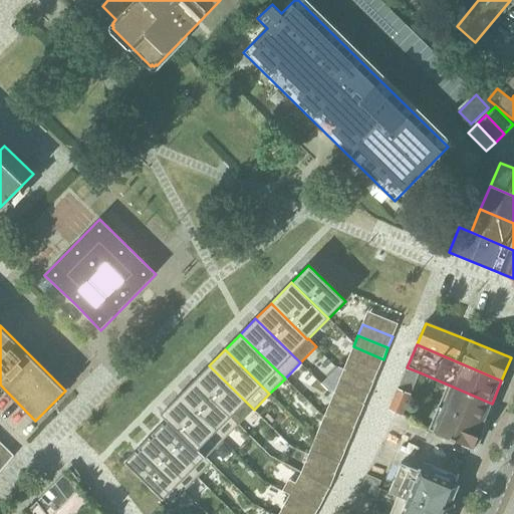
[(373,381),(378,370),(348,358),(343,369),(373,381)]
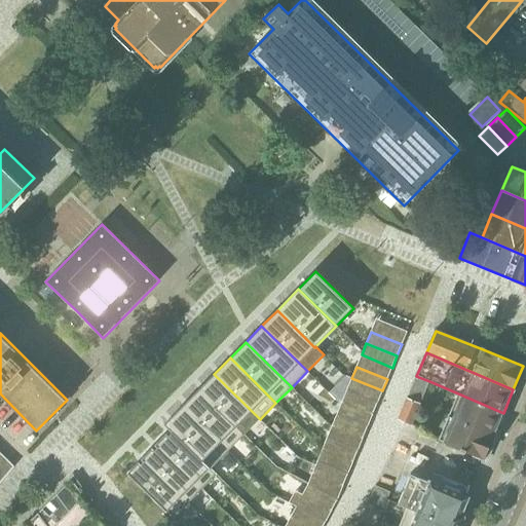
[(260,419),(214,374),(198,390),(245,436),(260,419)]
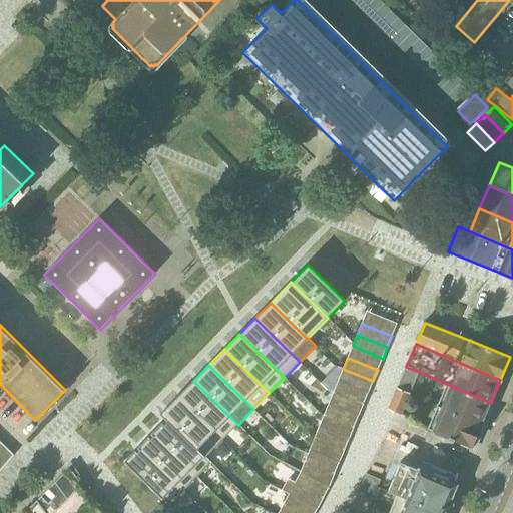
[(406,367),(397,388),(410,393),(419,372),(406,367)]
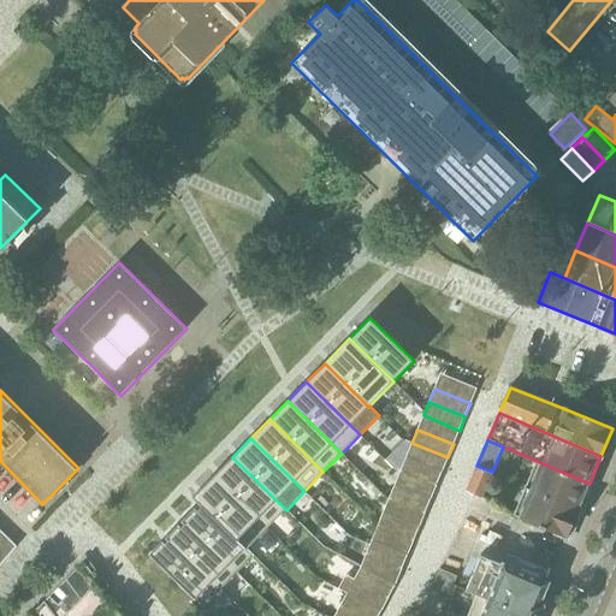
[(214,475),(267,528),(286,510),(232,457),(214,475)]
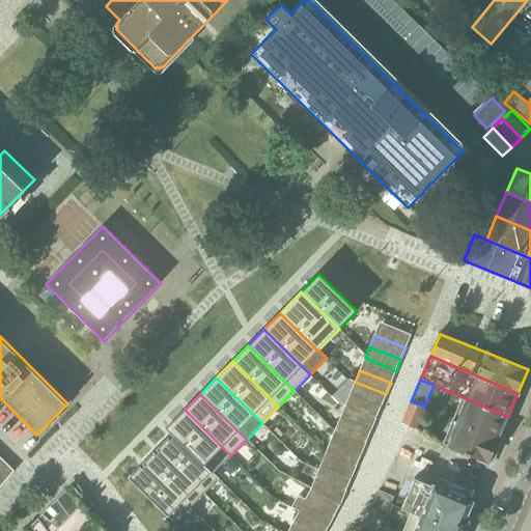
[(376,418),(382,407),(351,394),(345,406),(376,418)]
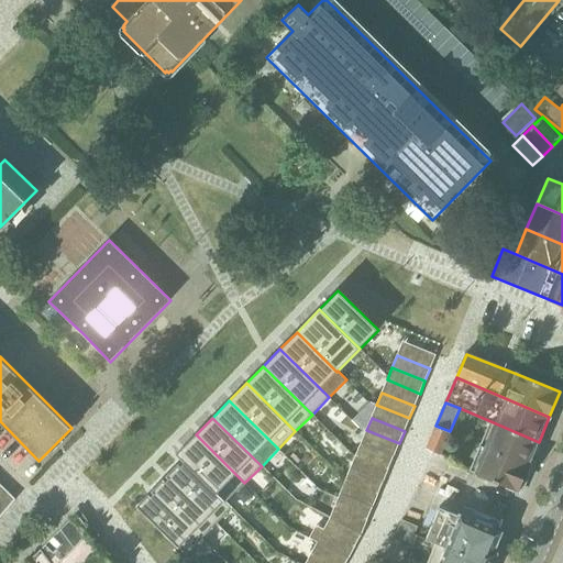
[(490,421),(481,446),(529,466),(539,442),(490,421)]
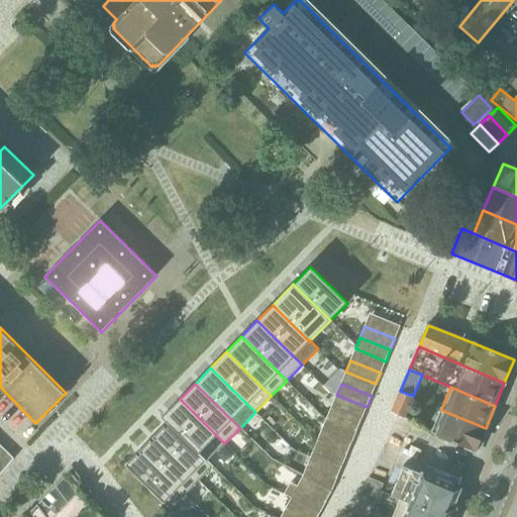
[(391,412),(399,415),(405,417),(413,396),(400,391),(391,412)]
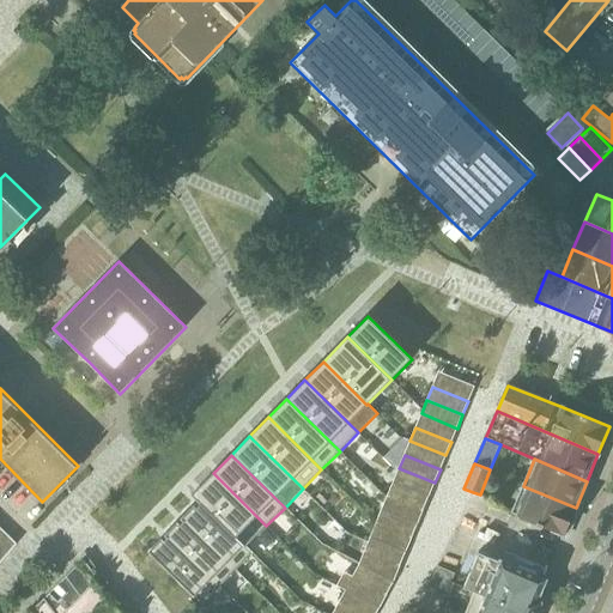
[(213,473),(193,493),(204,505),(246,546),(266,526),(213,473)]
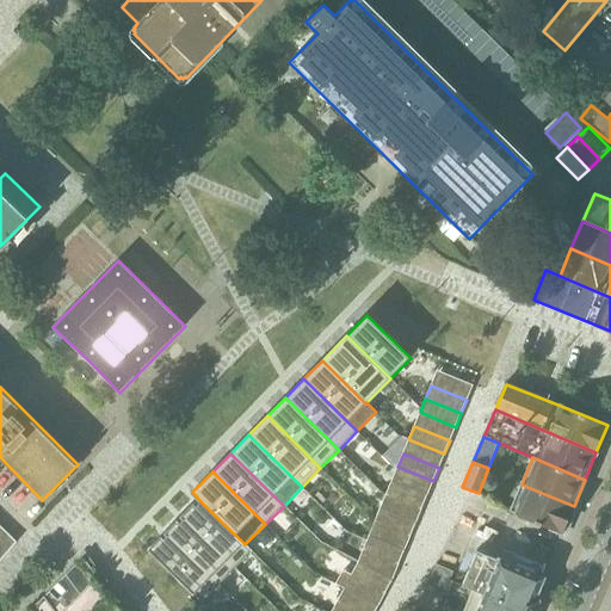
[(386,494),(421,508),(427,495),(392,481),(386,494)]
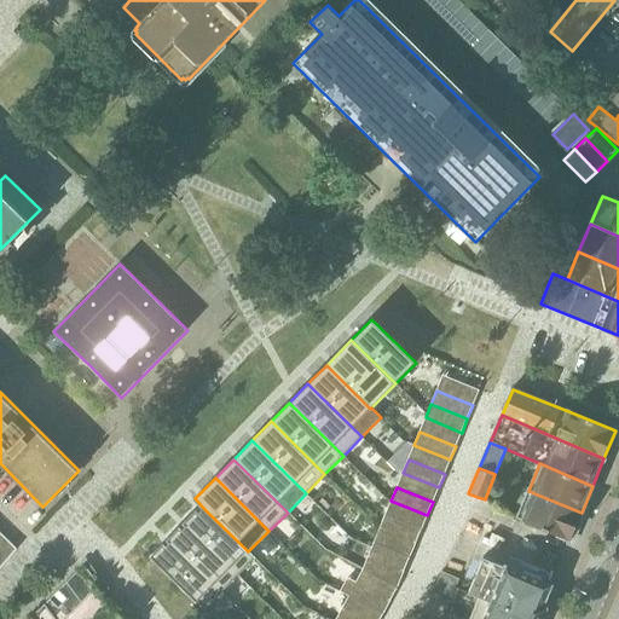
[(582,513),(528,491),(516,518),(571,539),(582,513)]
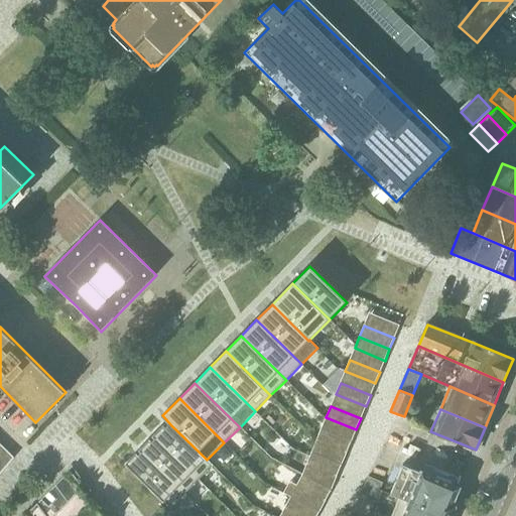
[(207,460),(171,425),(167,429),(163,425),(153,434),(158,438),(200,480),(214,466),(207,460)]
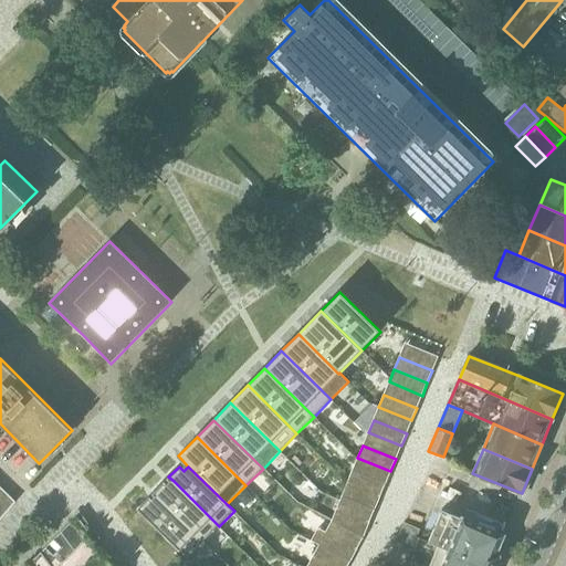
[(347,483),(380,496),(385,484),(353,471),(347,483)]
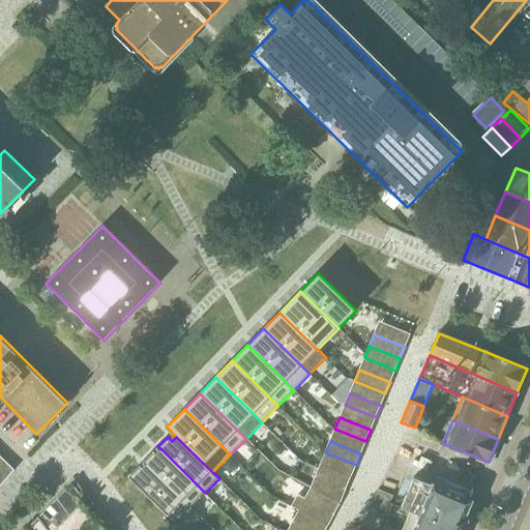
[(205,493),(163,450),(158,454),(153,450),(144,461),(148,465),(190,507),(205,493)]
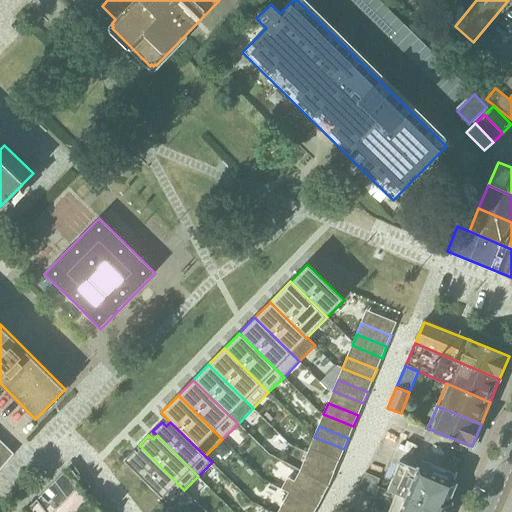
[(0,469),(14,454),(0,440),(0,469)]
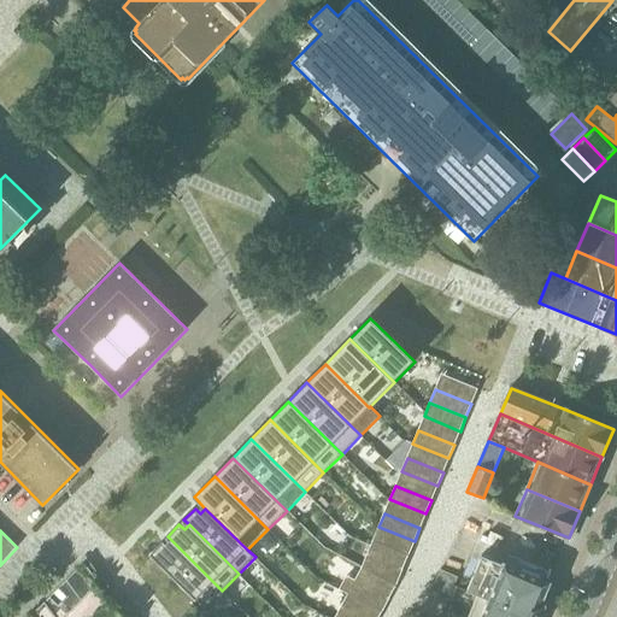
[(222,591),(172,541),(168,546),(162,541),(151,553),(205,607),(222,591)]
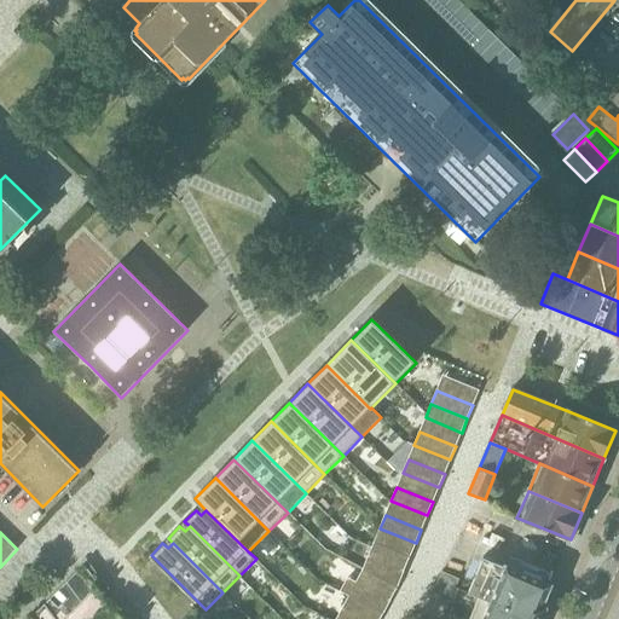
[(368,556),(404,571),(410,557),(374,543),(368,556)]
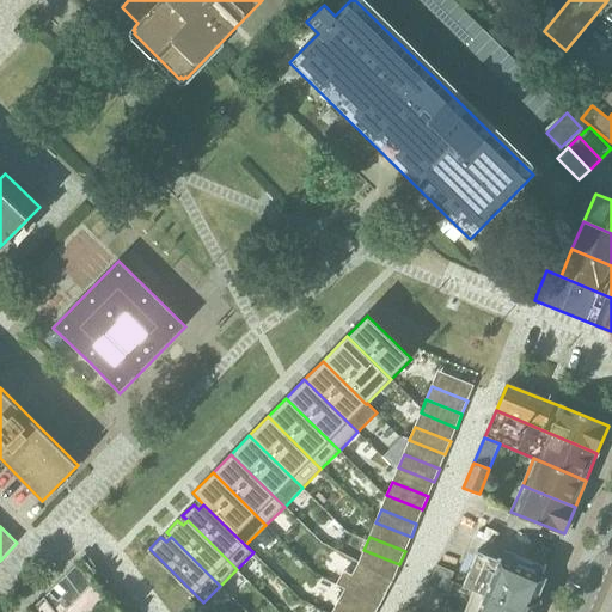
[(463,587),(473,592),(522,611),(534,611),(540,601),(536,600),(545,579),(537,576),(540,565),(505,550),(501,561),(478,550),(463,587)]
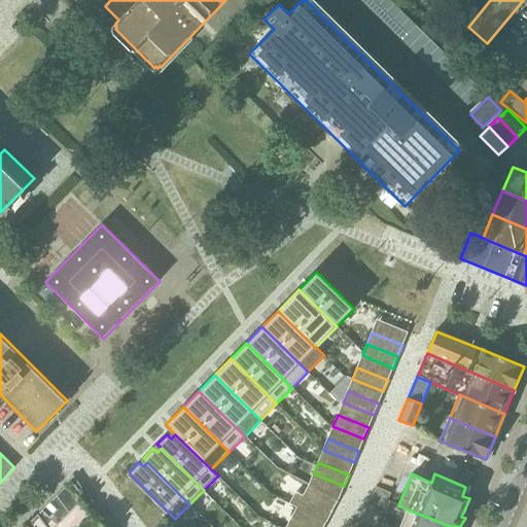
[(88,526),(98,515),(72,480),(25,526),(88,526)]
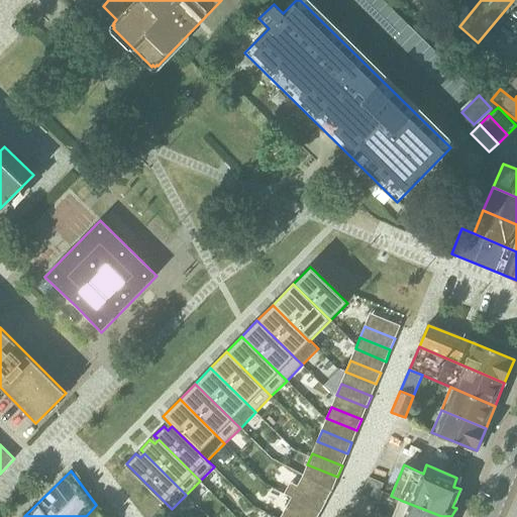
[(297,487),(326,502),(332,491),(303,476),(297,487)]
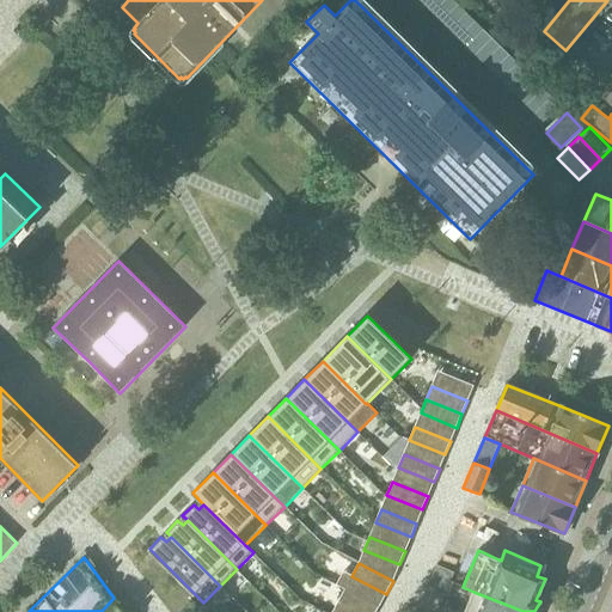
[(436,564),(433,573),(451,580),(454,573),(436,564)]
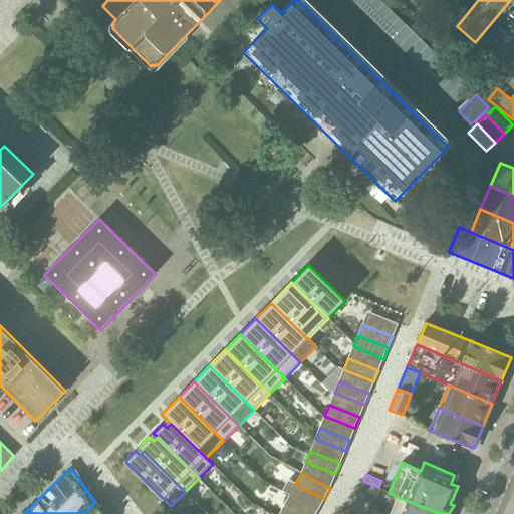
[(378,487),(363,481),(359,490),(377,498),(381,489),(378,487)]
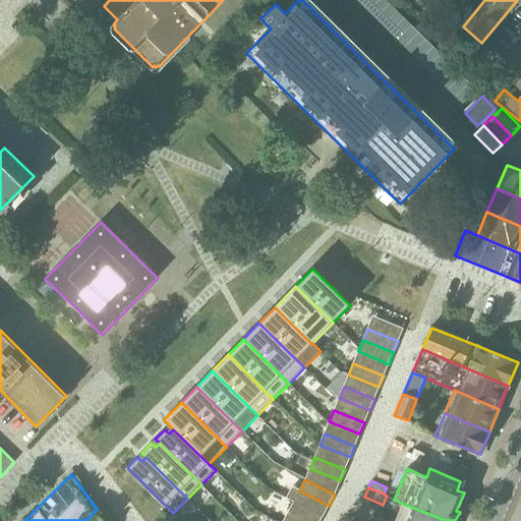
[(303,520),(320,520),(323,517),(293,502),(288,513),(303,520)]
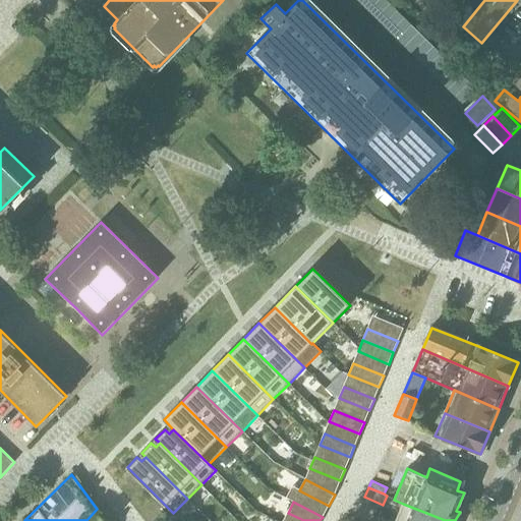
[(445,520),(403,504),(395,520),(445,520)]
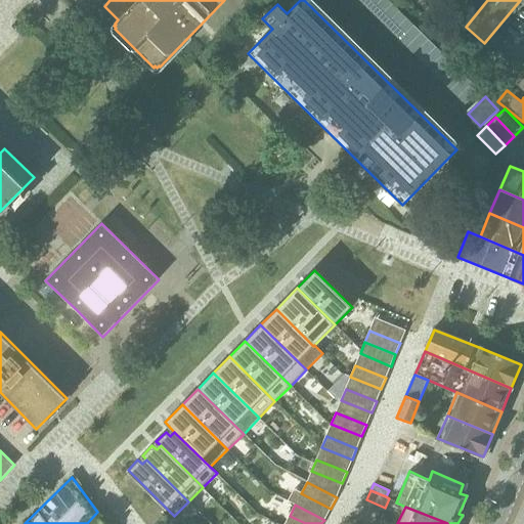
[(106,523),(97,512),(87,523),(106,523)]
